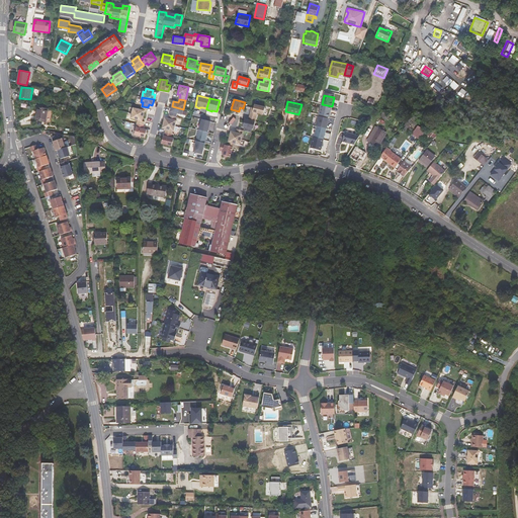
[(322,104),(319,114),(329,117),(332,106),(322,104)]
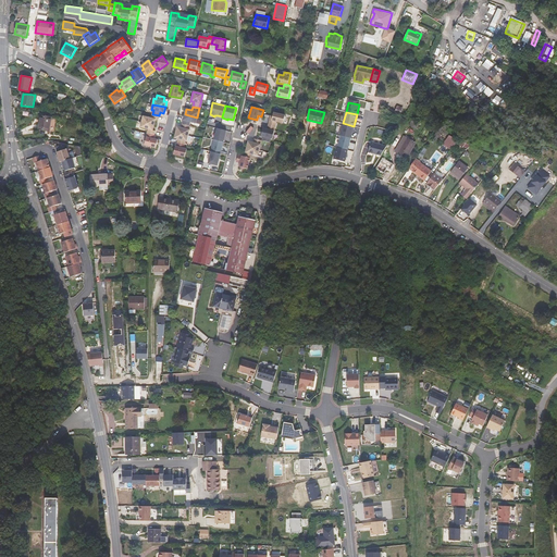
[(286,115),(275,113),(273,121),(285,123),(286,115)]
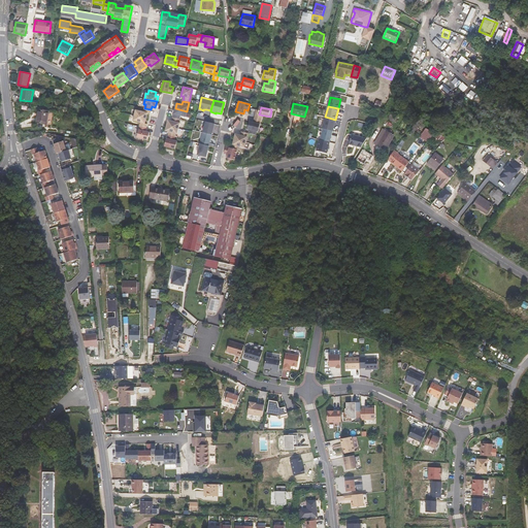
[(150,113),(151,109),(144,108),(143,111),(136,110),(134,116),(146,119),(147,113),(150,113)]
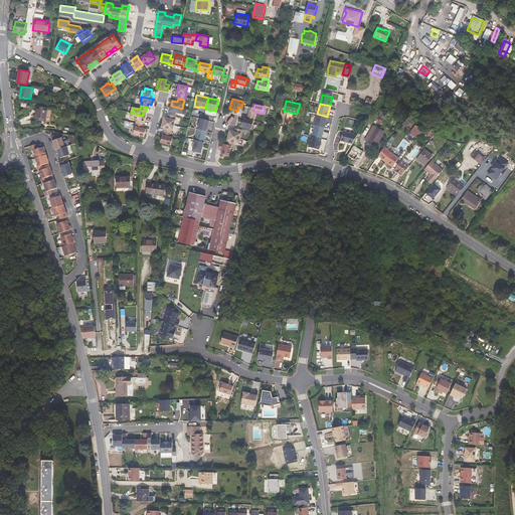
[(169,115),(175,116),(176,113),(181,114),(182,109),(171,106),(169,115)]
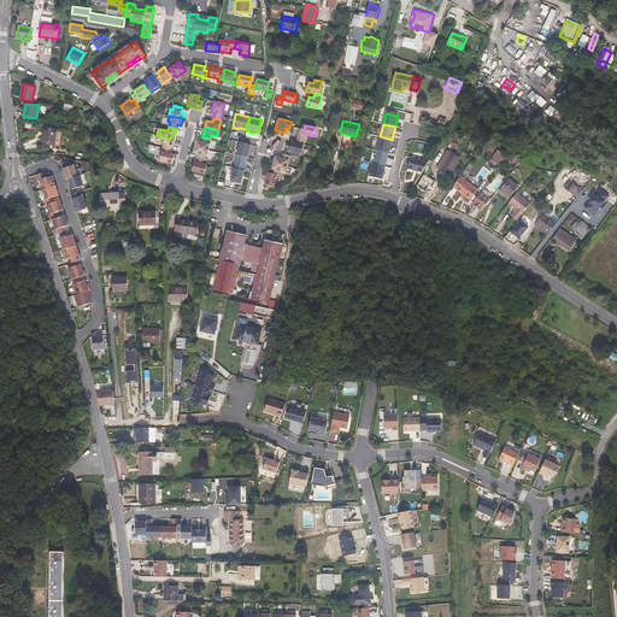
[(56,146),(58,129),(45,128),(42,144),(56,146)]
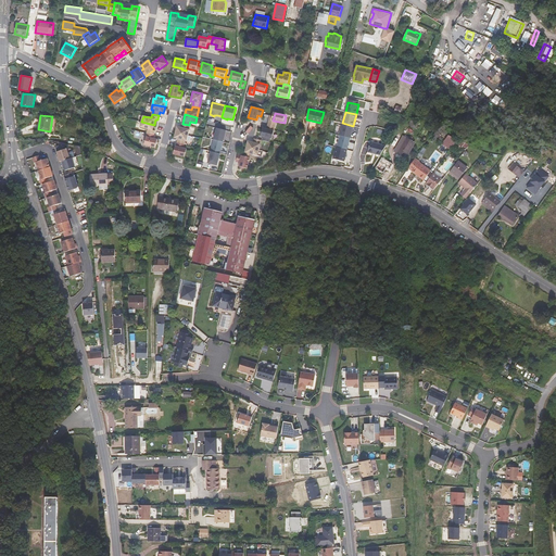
[(420,121),(413,117),(408,125),(416,129),(420,121)]
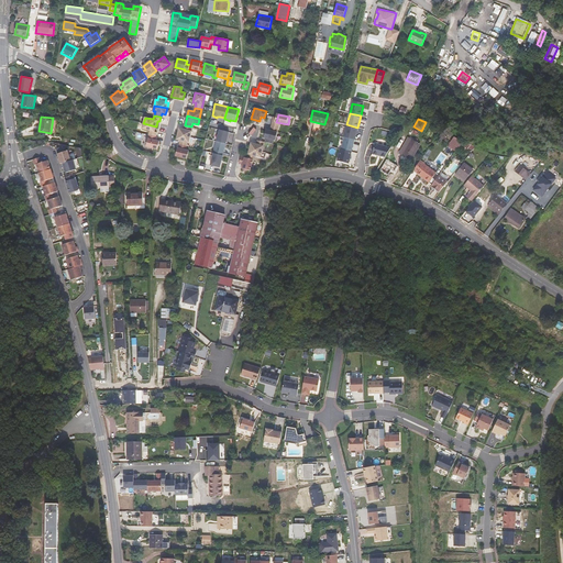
[(155,132),(156,127),(143,123),(142,129),(151,131),(150,134),(156,136),(157,132),(155,132)]
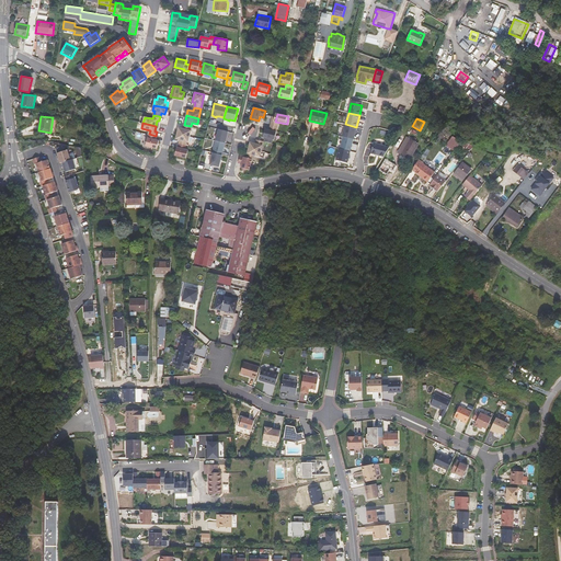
[(178,133),(190,136),(192,130),(190,130),(191,126),(184,125),(183,128),(179,127),(178,133)]
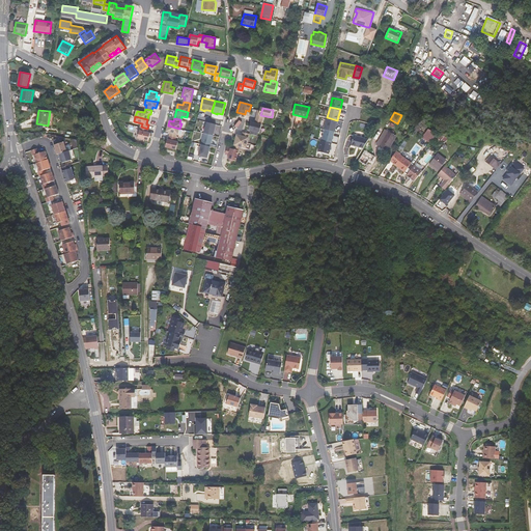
[(326,119),(324,129),(325,130),(334,132),(337,121),(326,119)]
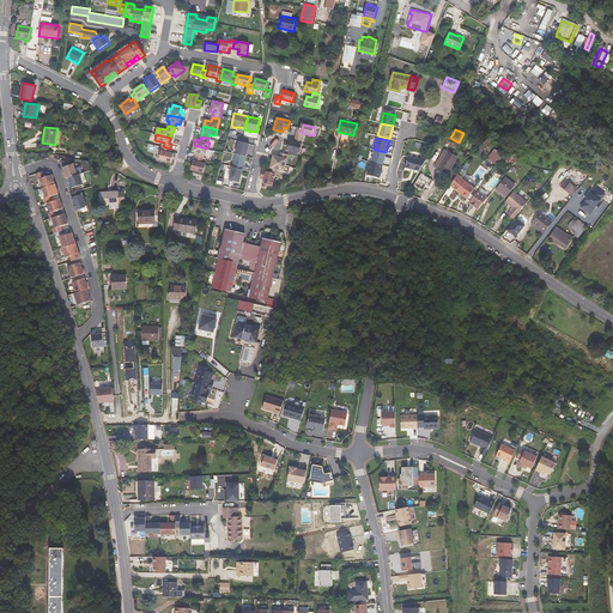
[(240,141),(236,153),(246,157),(249,144),(240,141)]
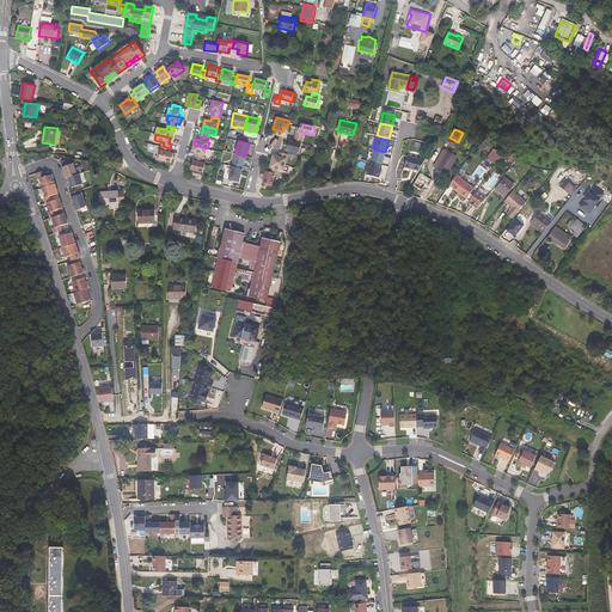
[(299,153),(301,144),(294,142),(289,141),(287,150),(289,151),(289,154),(297,157),(298,152),(299,153)]
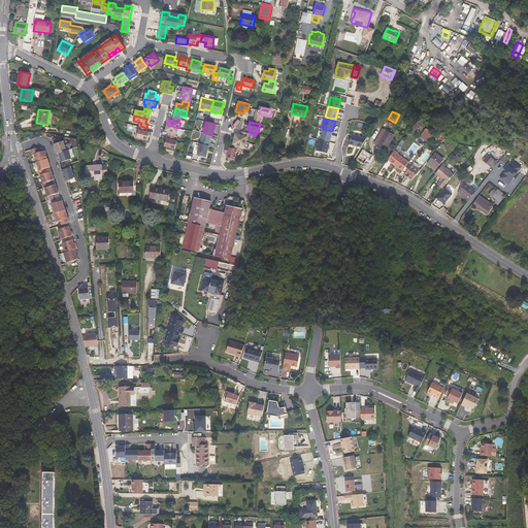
[(168,135),(175,137),(176,133),(177,134),(178,128),(167,125),(165,131),(169,132),(168,135)]
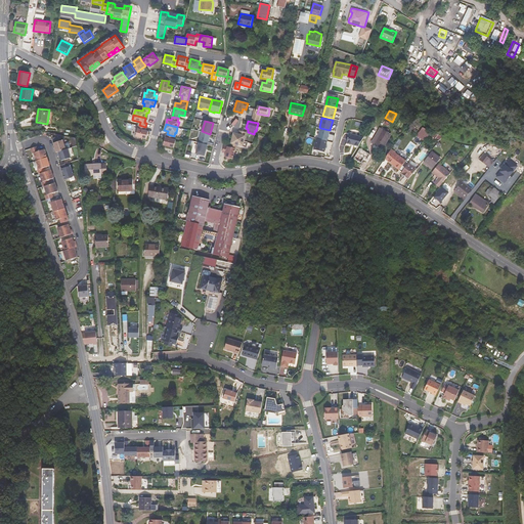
[(144,130),(145,127),(139,125),(136,136),(146,139),(148,131),(144,130)]
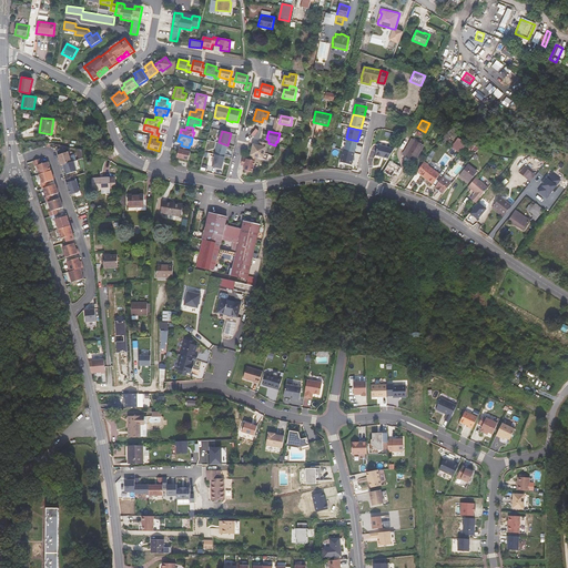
[(406,156),(415,141),(412,138),(402,154),(406,156)]
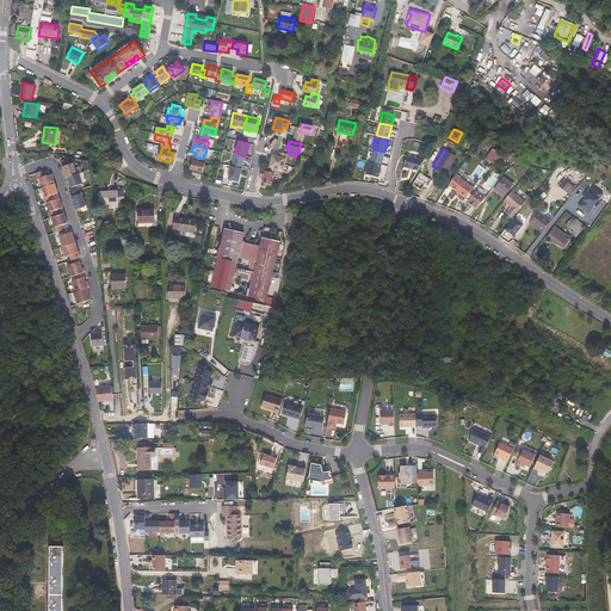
[(499,160),(504,153),(493,148),(486,159),(497,164),(499,160)]
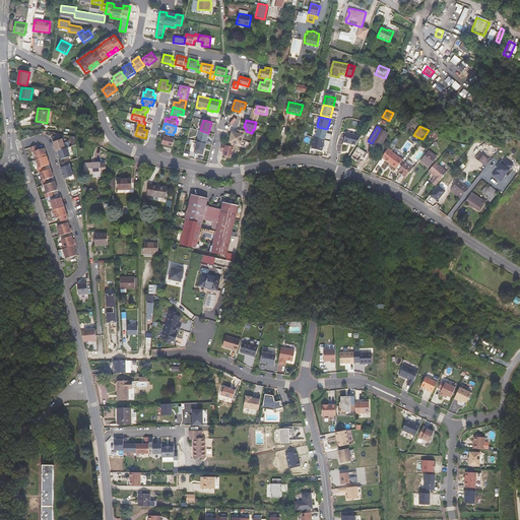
[(327,129),(318,127),(316,138),(325,140),(327,129)]
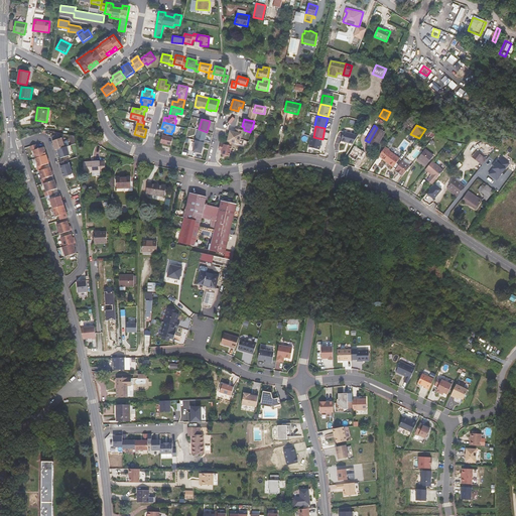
[(241,139),(243,130),(236,128),(235,132),(230,131),(229,136),(241,139)]
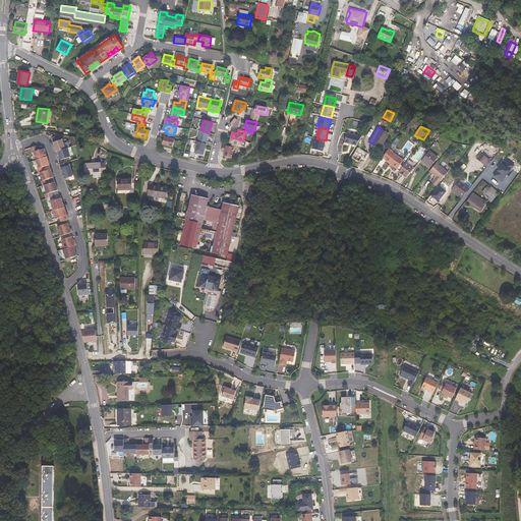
[(389,133),(381,129),(372,143),(381,149),(389,133)]
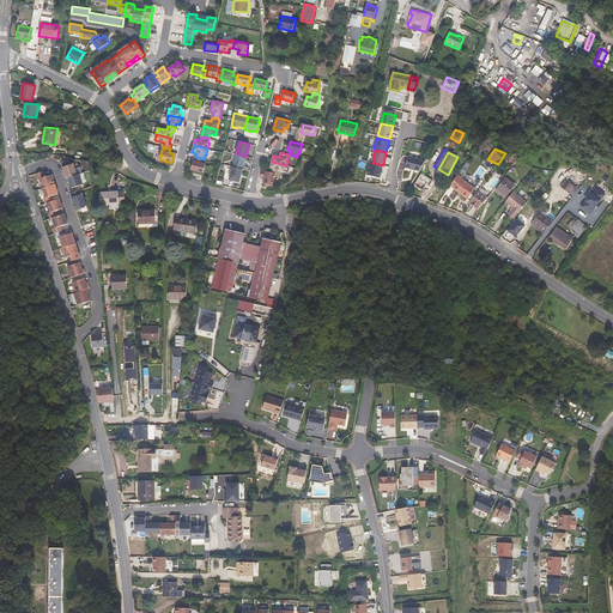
[(246,157),(236,153),(232,167),(243,169),(246,157)]
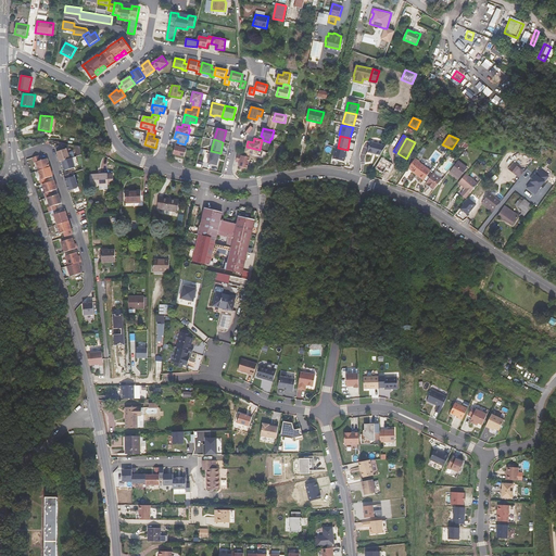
[(469,144),(458,139),(454,146),(457,148),(459,146),(463,147),(464,146),(467,148),(469,144)]
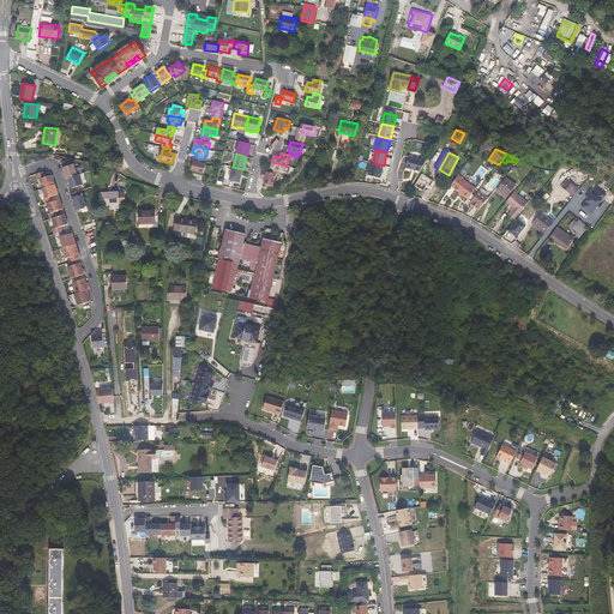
[(194,161),(192,170),(204,173),(206,164),(203,163),(204,160),(196,157),(196,162),(194,161)]
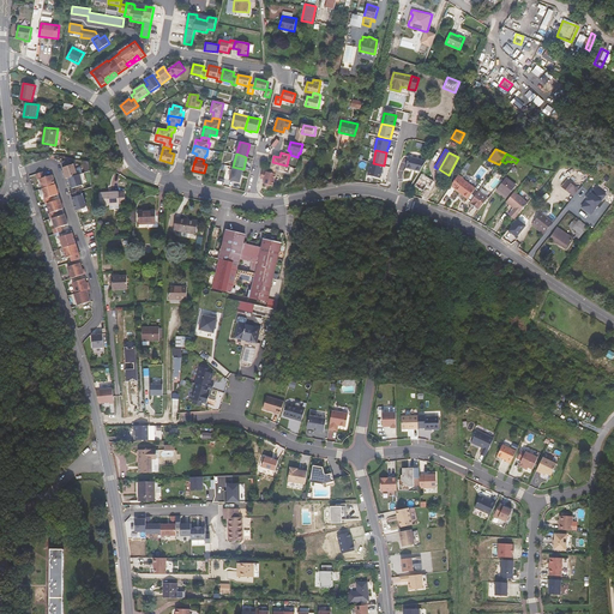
[(426,161),(409,157),(405,168),(420,172),(426,161)]
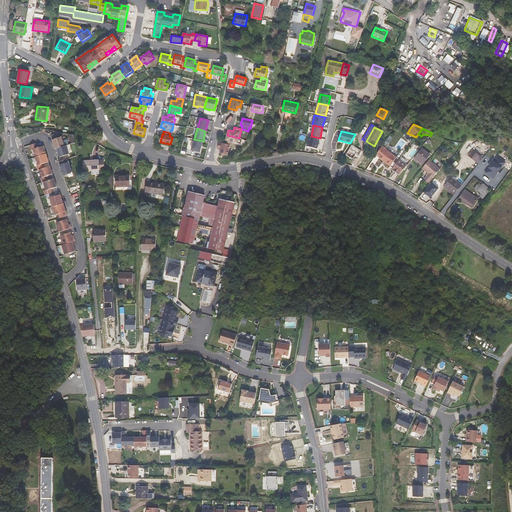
[(237,143),(239,138),(227,135),(225,144),(230,145),(231,145),(232,142),(237,143)]
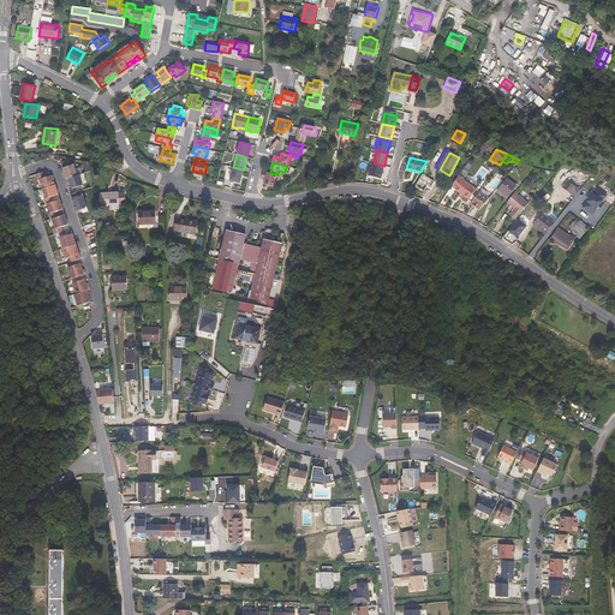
[(371,162),(369,175),(381,179),(384,166),(374,163),(371,162)]
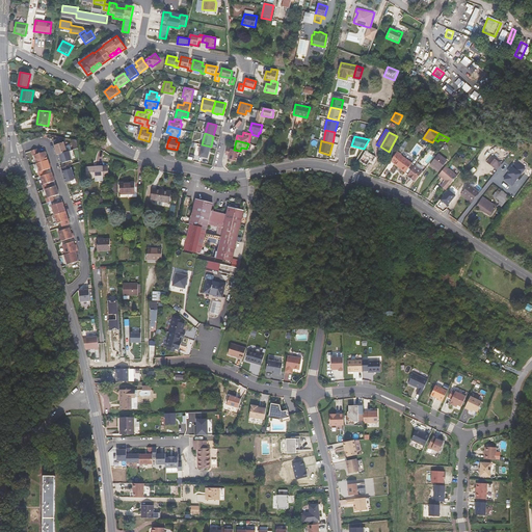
[(54,145),(57,155),(64,153),(61,143),(54,145)]
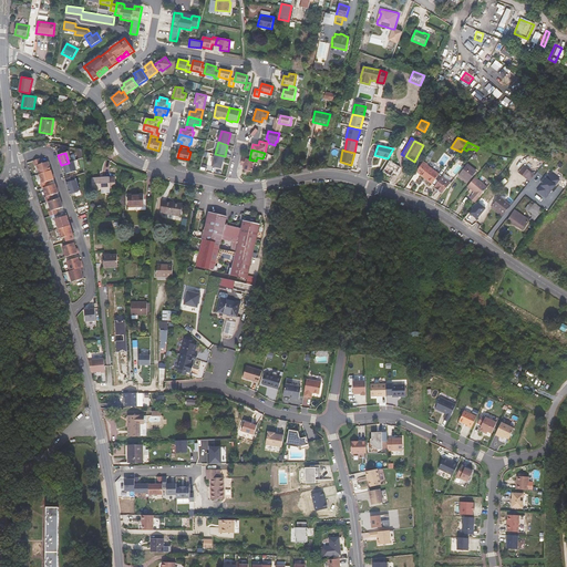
[(222,168),(225,156),(215,154),(213,166),(222,168)]
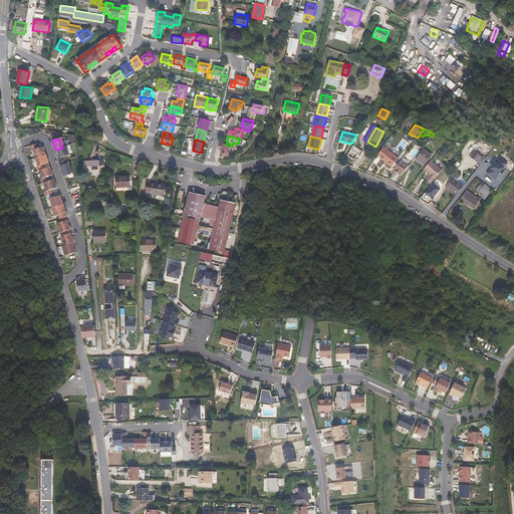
[(231,146),(226,145),(220,143),(218,150),(222,150),(221,154),(229,156),(231,146)]
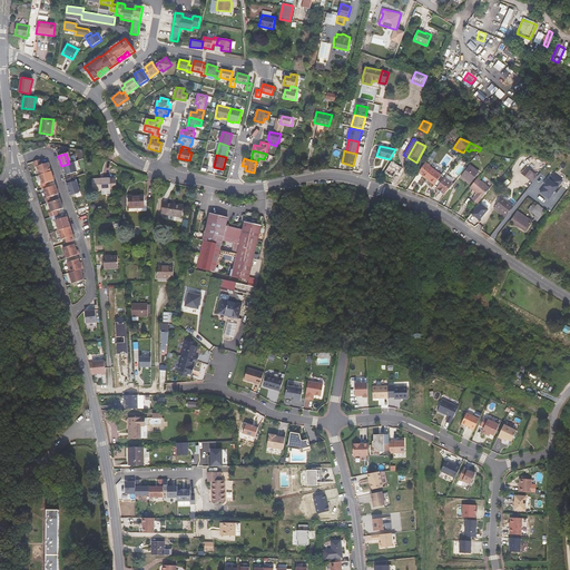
[(391,161),(384,173),(392,177),(395,172),(399,174),(402,168),(391,161)]
